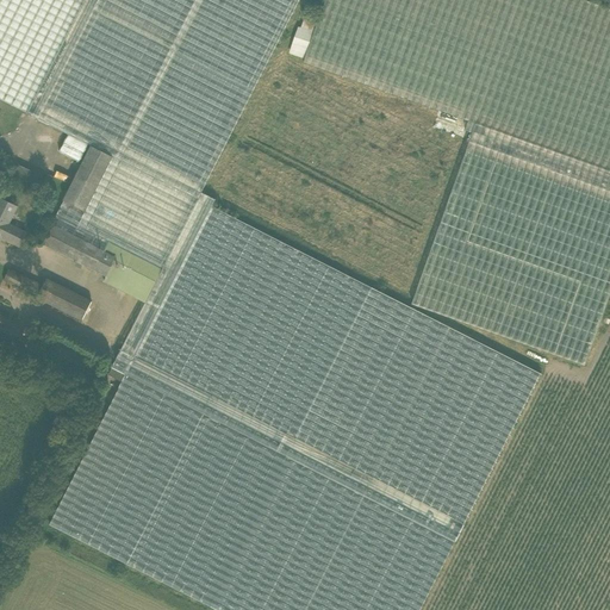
[(145,302),(112,367),(119,371),(116,379),(123,381),(49,524),(217,609),(419,609),(541,374),(212,206),(216,200),(201,192),(299,0),(0,0),(0,99),(68,135),(60,151),(80,162),(88,144),(91,145),(63,200),(64,200),(43,243),(106,275),(104,281),(145,302)]
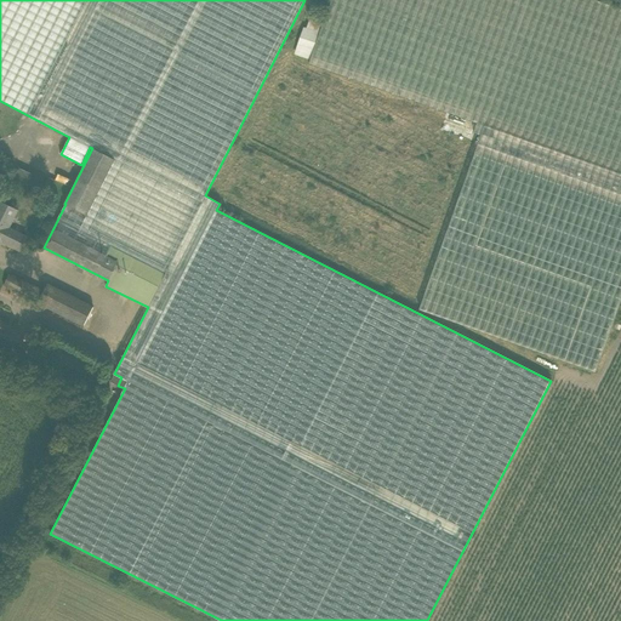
[(419,309),(596,370),(620,298),(620,9),(594,0),(331,0),(309,63),(477,124),(473,132),(480,136),(419,309)]
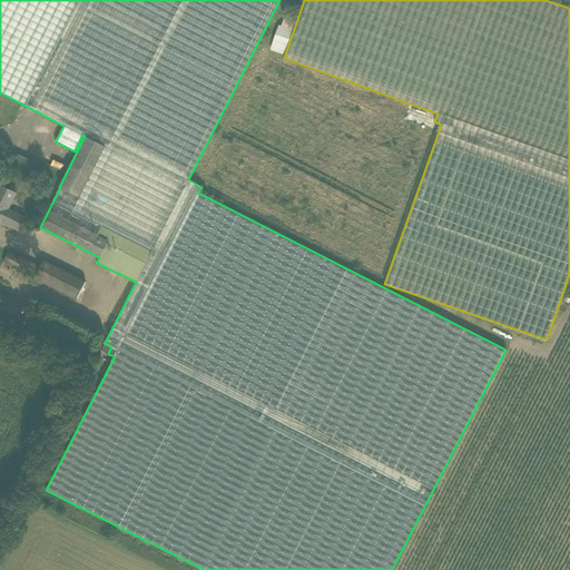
[(27,165),(29,159),(18,154),(16,159),(27,165)]
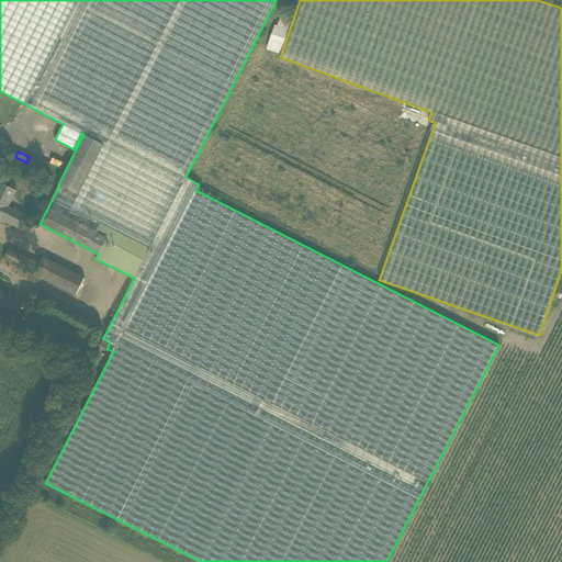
[(18,226),(23,217),(24,214),(8,206),(15,191),(2,183),(0,188),(0,221),(0,222),(2,218),(18,226)]
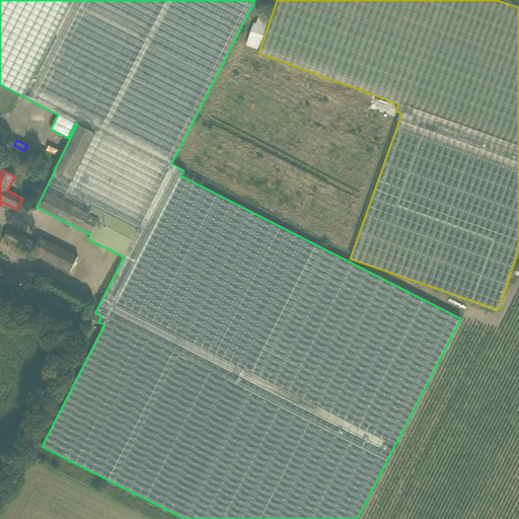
[(70,273),(71,272),(75,274),(83,258),(41,237),(38,243),(8,228),(3,238),(70,273)]
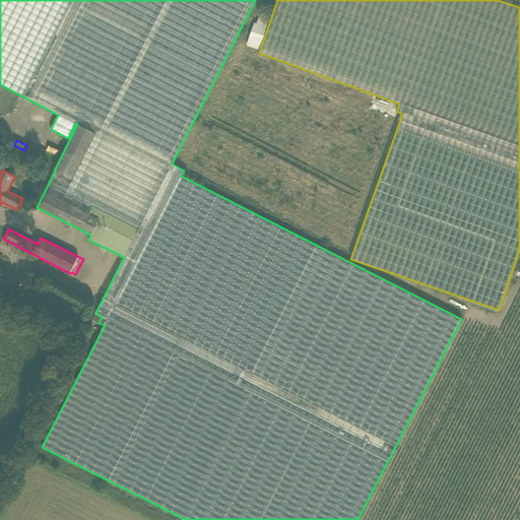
[(27,304),(18,299),(15,305),(24,309),(27,304)]
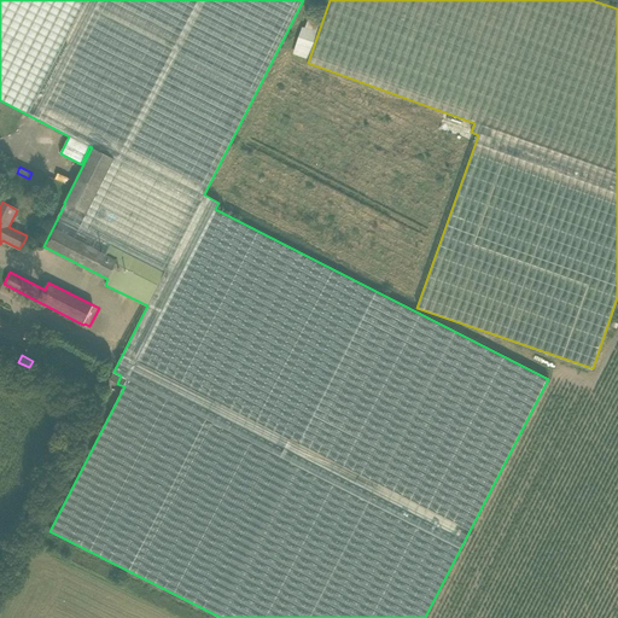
[(110,380),(117,384),(121,375),(114,372),(110,380)]
